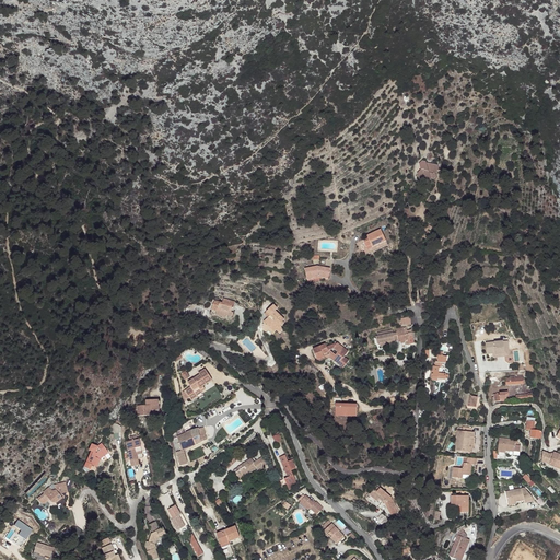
[(422,168),(423,174),(430,176),(432,173),(434,174),(439,175),(438,173),(442,173),(441,170),(444,171),(444,167),(432,164),(431,159),(428,158),(424,160),(426,165),(422,168)]
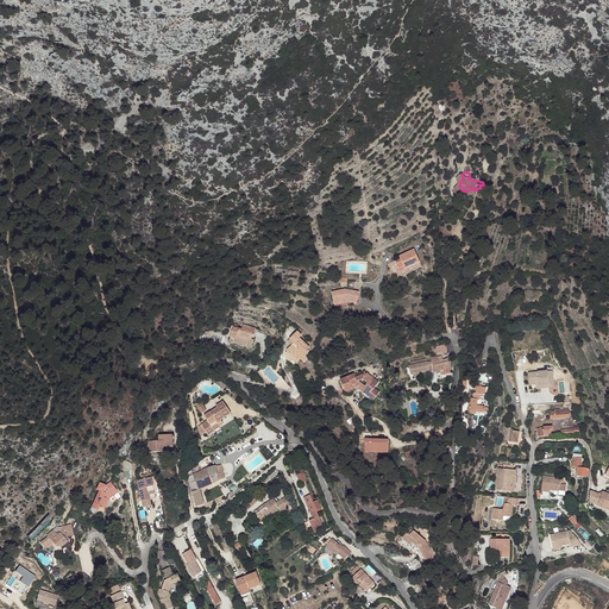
[(408,257),(402,261),(406,268),(405,269),(407,272),(412,270),(410,267),(413,265),(414,268),(425,264),(418,250),(407,255),(408,257)]
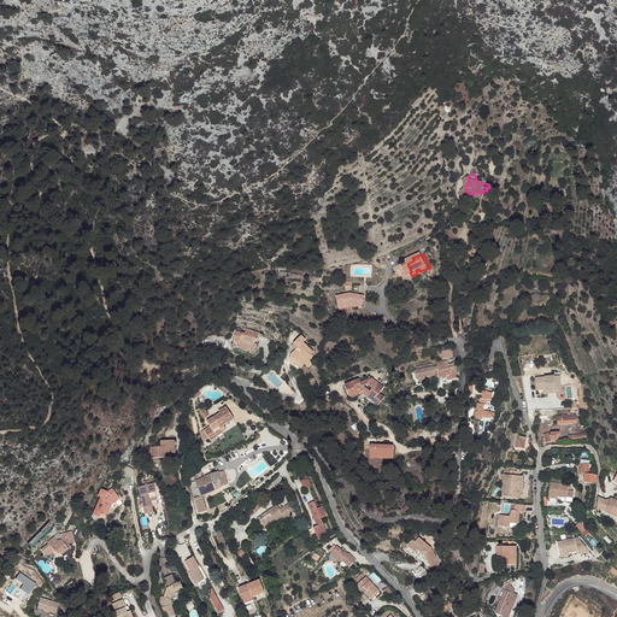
[(468,301),(472,303),(479,288),(468,285),(465,292),(471,293),(468,301)]
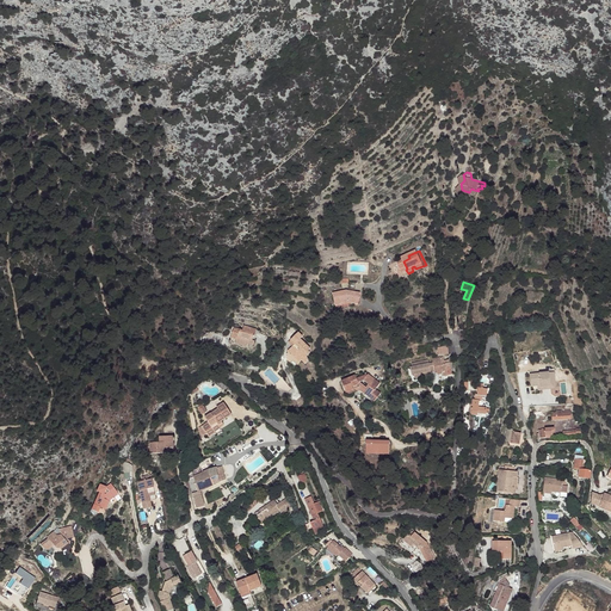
[(350,291),(337,294),(339,307),(346,304),(346,303),(353,302),(353,304),(364,306),(365,294),(350,291)]
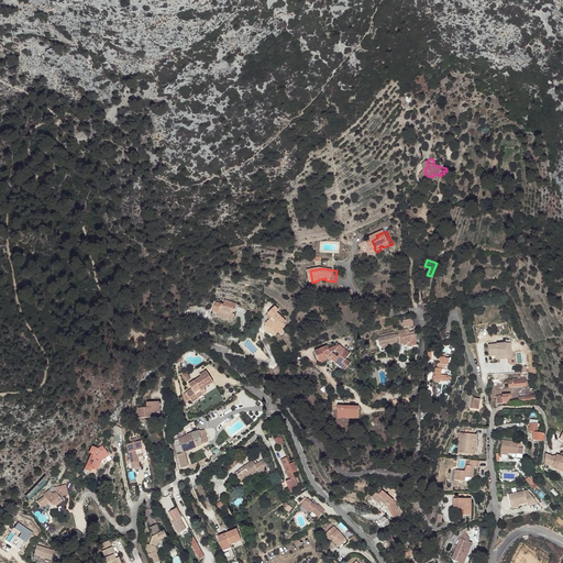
[(223,305),(216,301),(212,311),(219,313),(218,317),(233,319),(235,309),(236,304),(224,299),(223,305)]
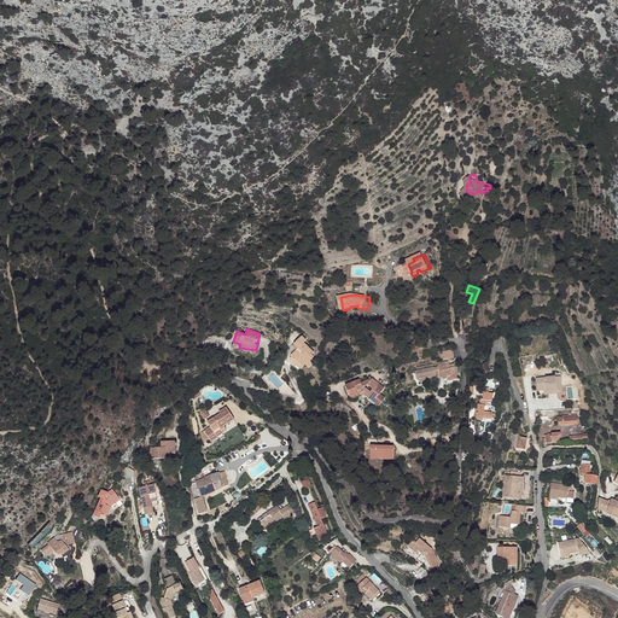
[(303,332),(298,338),(303,343),(304,342),(308,337),(303,332)]
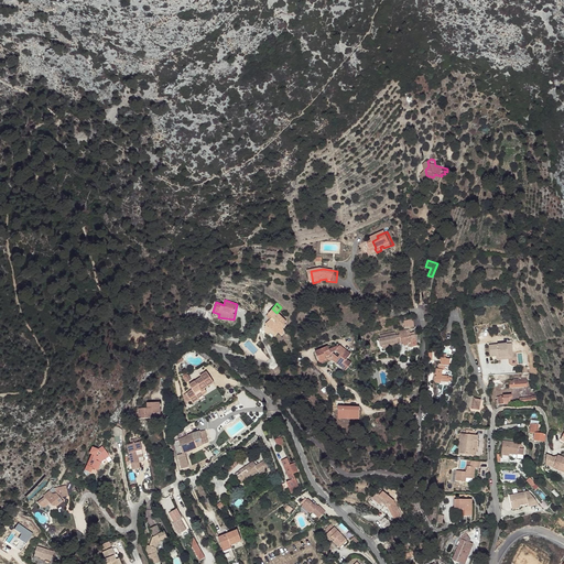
[(275,315),(268,325),(280,335),(282,332),(285,334),(290,329),(286,327),(290,324),(288,322),(289,320),(278,312),(277,313),(275,315)]
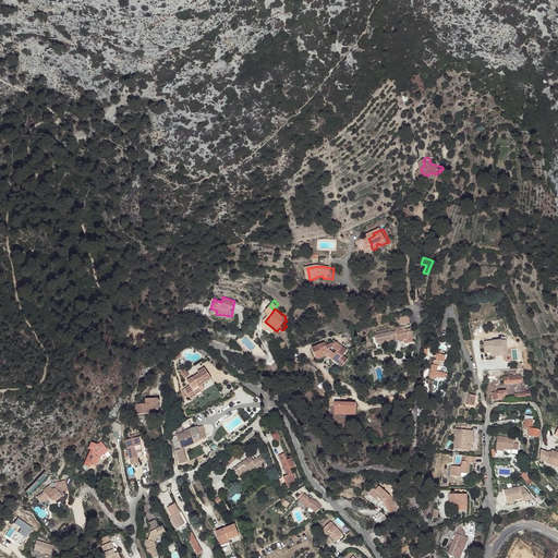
[(379,330),(378,330),(379,337),(380,337),(381,339),(385,339),(386,341),(393,340),(393,338),(397,338),(397,336),(396,332),(400,332),(400,335),(401,338),(402,338),(402,340),(408,339),(407,338),(409,337),(410,341),(415,340),(414,328),(409,328),(408,323),(399,325),(399,327),(396,328),(396,325),(379,327),(379,330)]
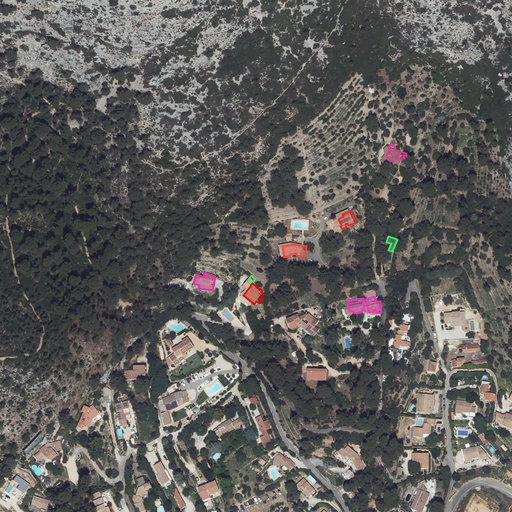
[(469,312),(448,312),(449,323),(454,322),(454,326),(469,326),(469,312)]
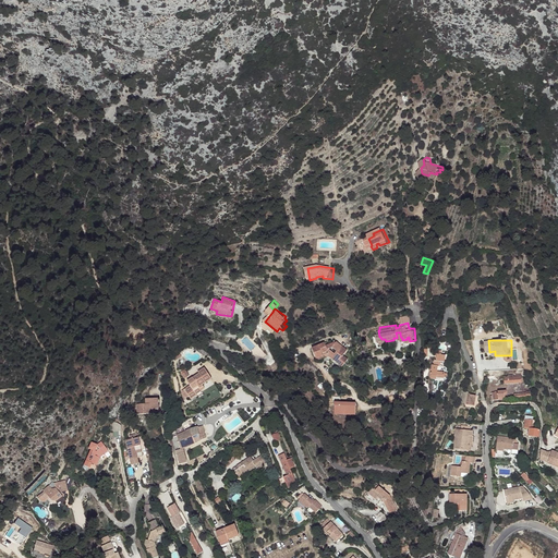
[(327,344),(315,348),(317,359),(330,354),(330,351),(331,351),(336,350),(341,354),(339,356),(335,361),(344,368),(350,362),(346,358),(351,352),(340,344),(328,347),(327,344)]
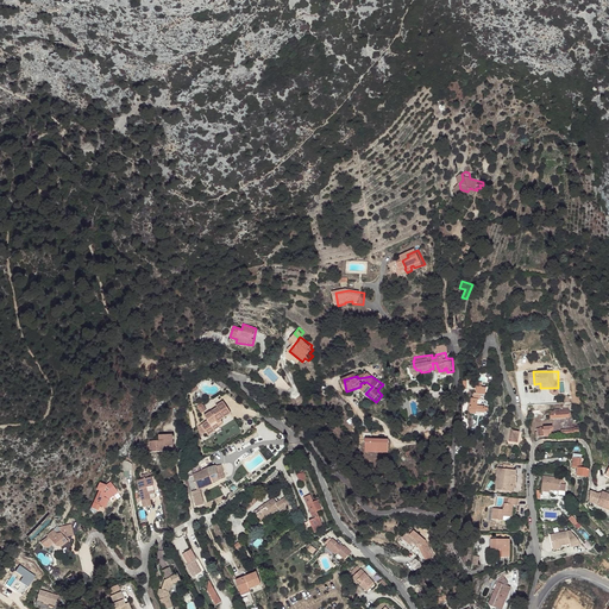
[(360,387),(346,391),(347,394),(360,390),(365,394),(372,387),(366,382),(362,383),(360,383),(360,387)]
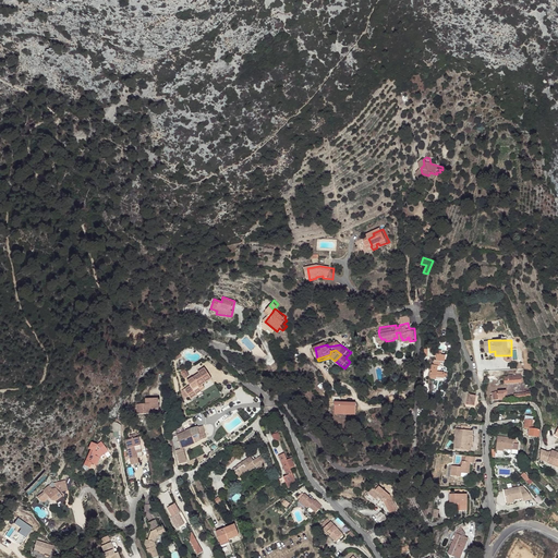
[(445,350),(440,350),(439,360),(444,361),(448,361),(448,354),(445,354),(445,350)]
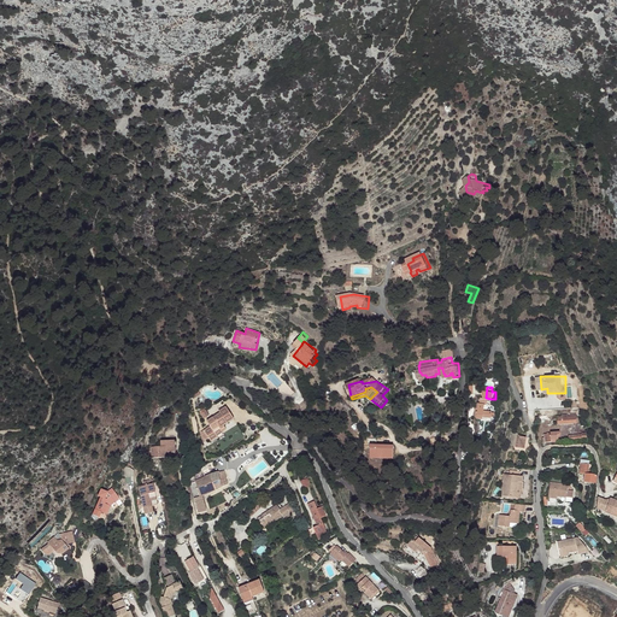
[(213,429),(207,433),(212,442),(213,446),(221,441),(221,440),(227,436),(225,434),(229,432),(229,429),(239,424),(231,411),(224,415),(225,417),(211,424),(213,429)]
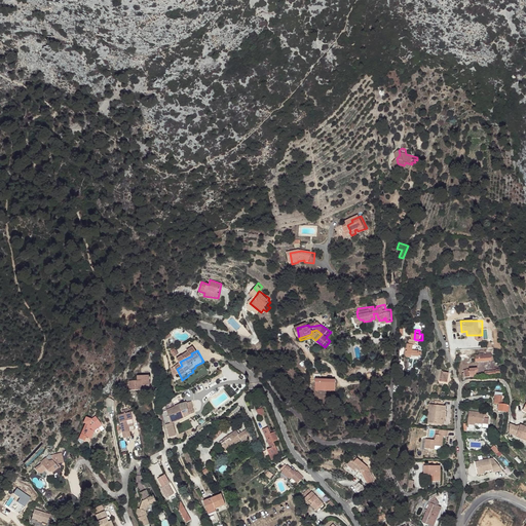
[(438,370),(434,370),(434,377),(437,377),(437,380),(444,379),(443,370),(438,370)]
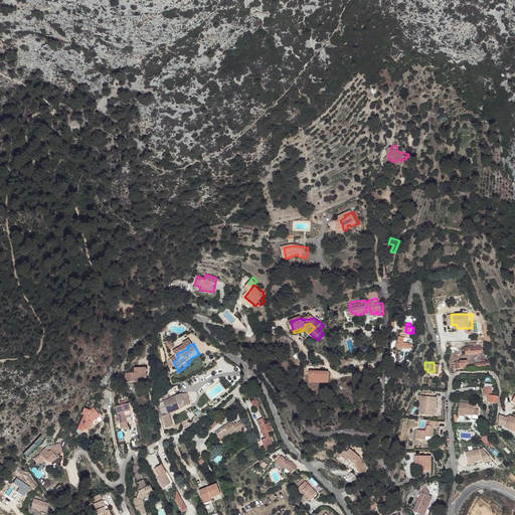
[(124,379),(116,381),(119,390),(130,388),(129,384),(137,382),(135,372),(123,374),(124,379)]
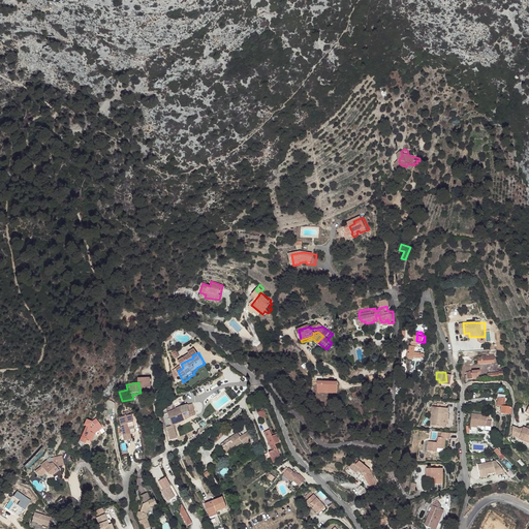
[(174,404),(163,409),(165,414),(175,410),(182,406),(180,401),(174,404)]
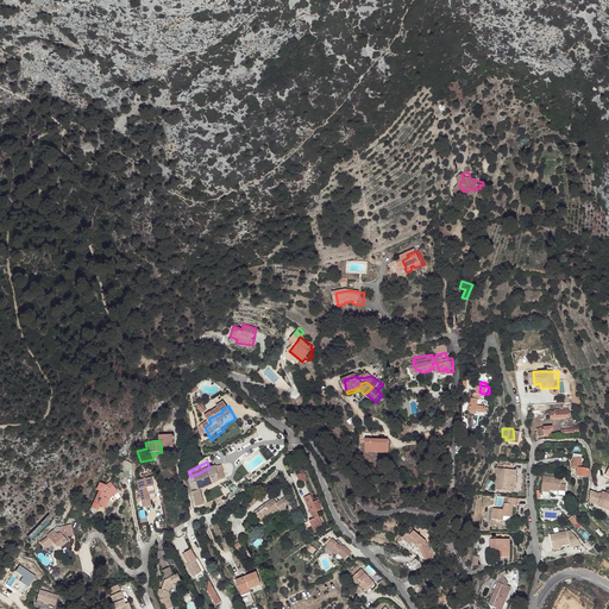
[(209,468),(201,472),(207,484),(209,485),(220,479),(218,475),(223,472),(219,464),(209,468)]
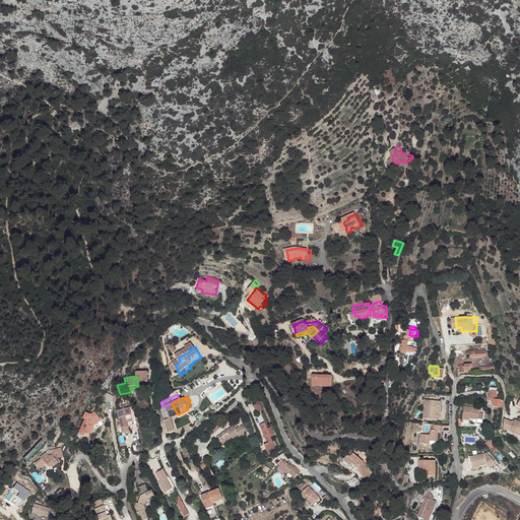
[(432,397),(428,397),(427,416),(442,417),(443,398),(441,398),(432,397)]
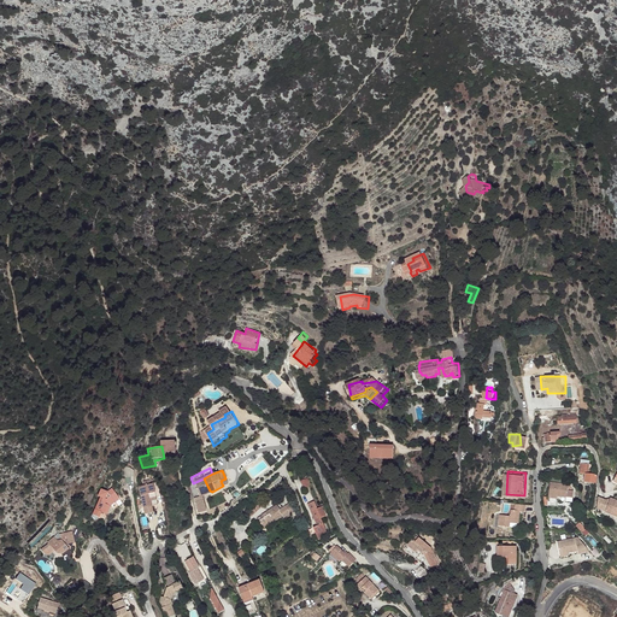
[(204,479),(193,483),(200,498),(212,492),(210,491),(204,479)]
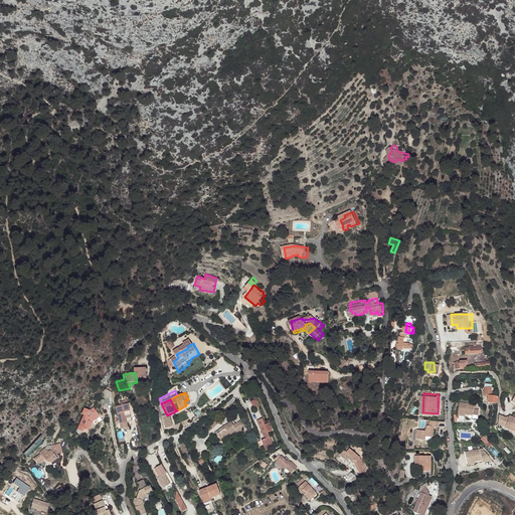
[(259,401),(253,404),(256,410),(262,407),(259,401)]
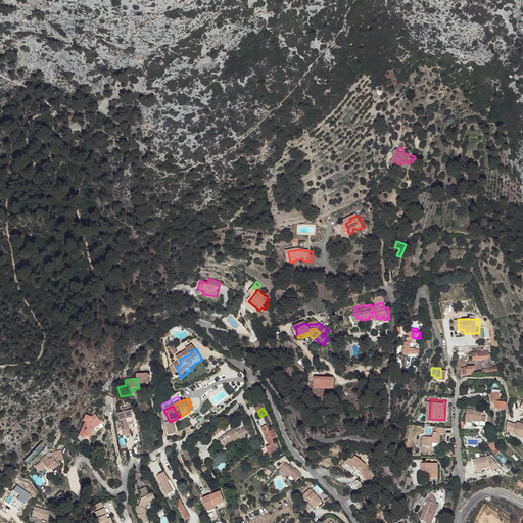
[(163,410),(160,412),(162,422),(162,423),(163,425),(170,422),(163,410)]
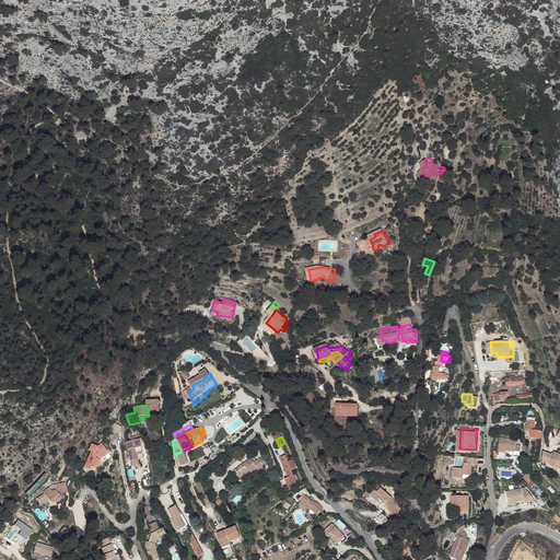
[(517,441),(501,440),(501,451),(508,452),(516,452),(517,441)]
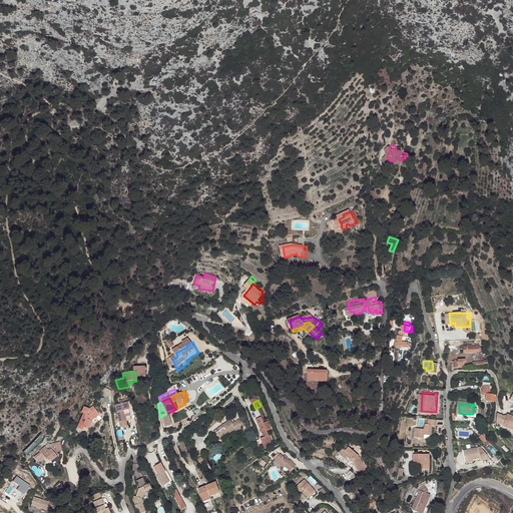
[(128,404),(116,406),(119,424),(131,421),(128,404)]
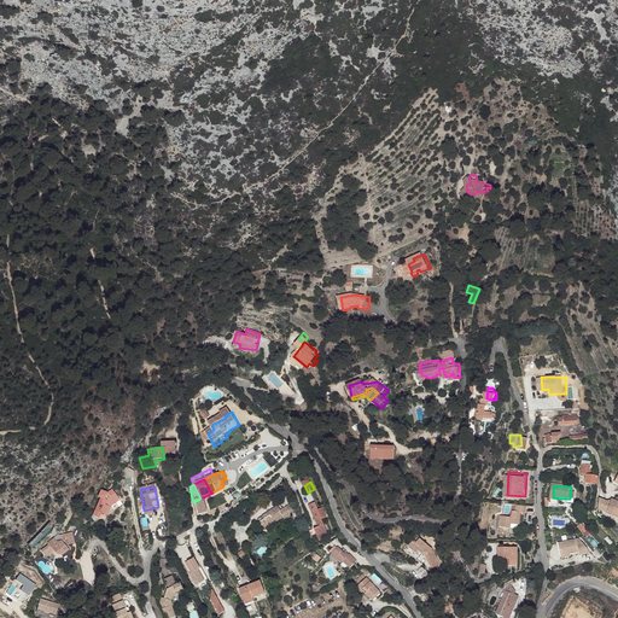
[(99,496),(89,513),(94,517),(98,512),(100,513),(105,506),(111,503),(109,500),(104,493),(99,490),(97,495),(99,496)]
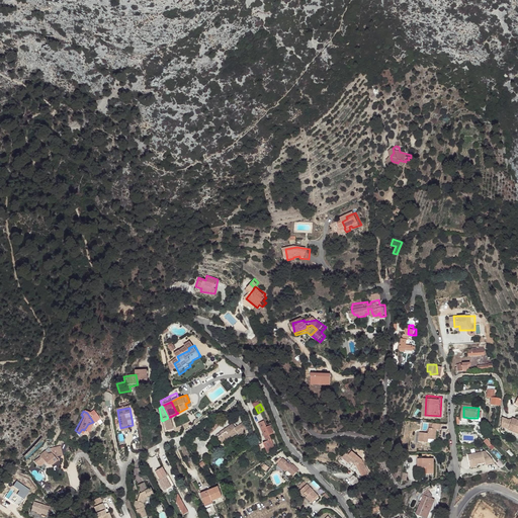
[(93,411),(87,413),(91,419),(96,417),(93,411)]
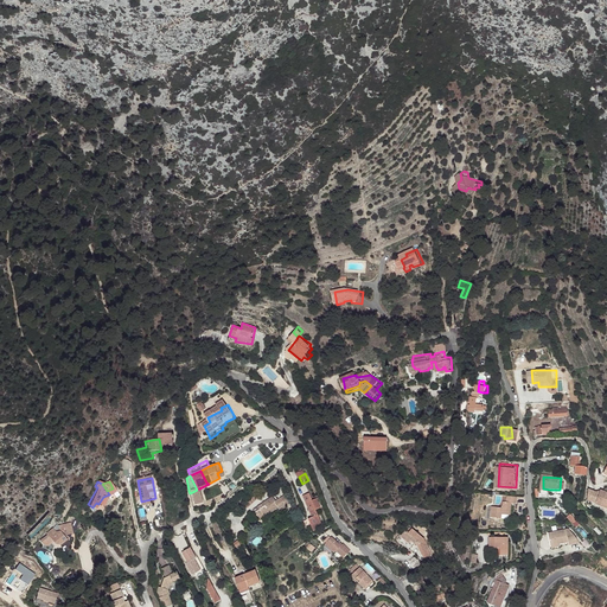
[(588,489),(586,498),(594,500),(596,491),(588,489)]
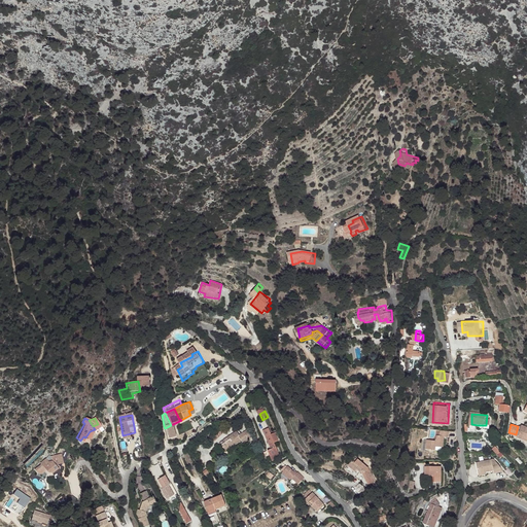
[(171,425),(165,428),(170,440),(177,436),(171,425)]
